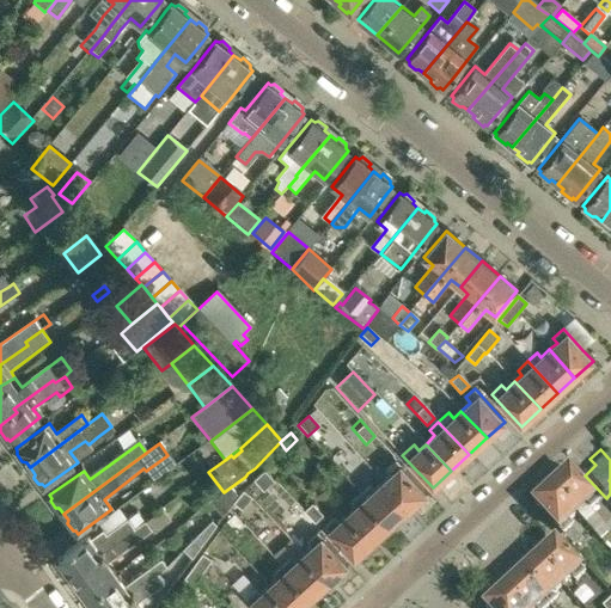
[(382,483),(408,510),(426,495),(396,461),(385,471),(390,476),(382,483)]
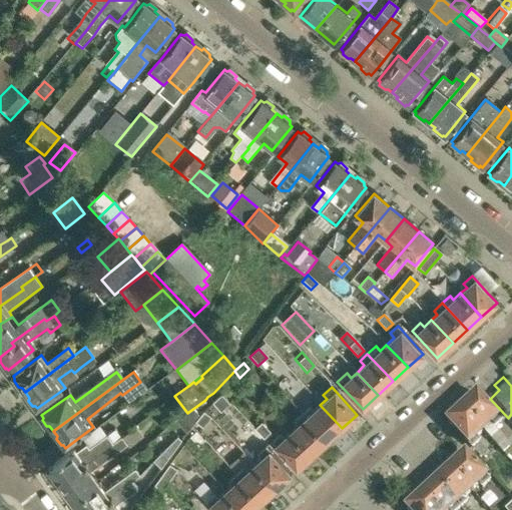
[(328,441),(342,428),(320,405),(313,411),(310,407),(308,409),(304,406),(306,403),(293,390),(289,393),(284,388),(279,393),(301,416),(328,441)]
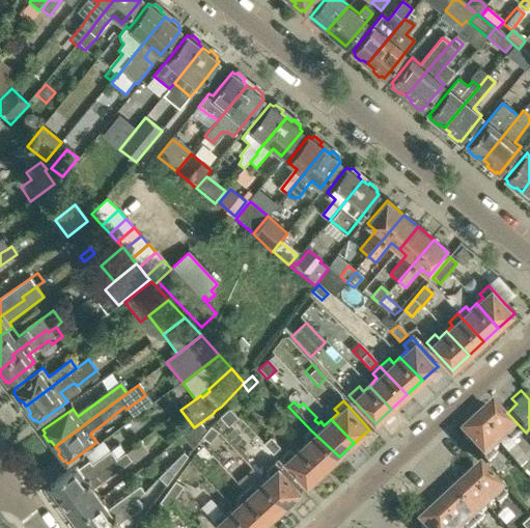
[(238,419),(228,410),(219,418),(227,428),(238,419)]
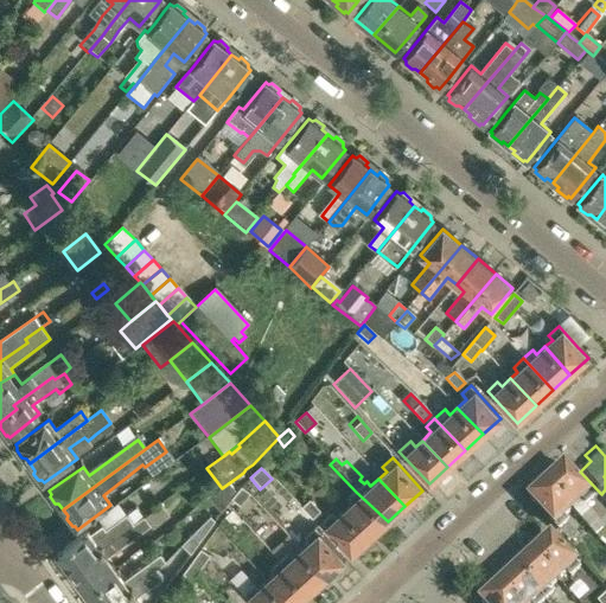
[(565,468),(547,485),(573,512),(580,506),(585,511),(595,501),(565,468)]
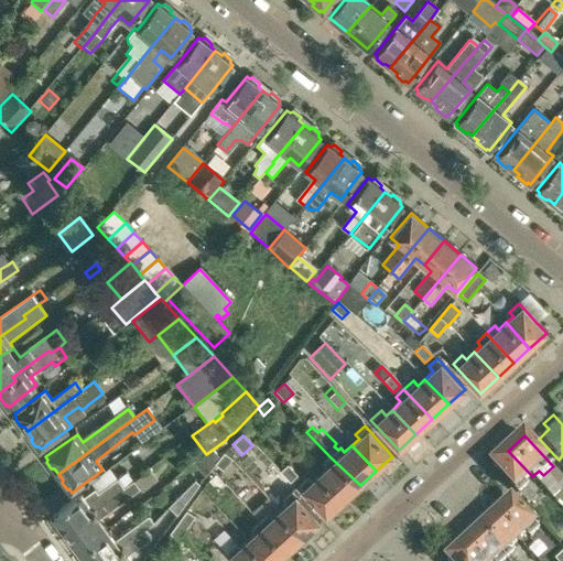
[(224,453),(230,444),(226,440),(206,454),(196,461),(180,474),(177,476),(183,484),(199,472),(205,478),(215,465),(224,453)]
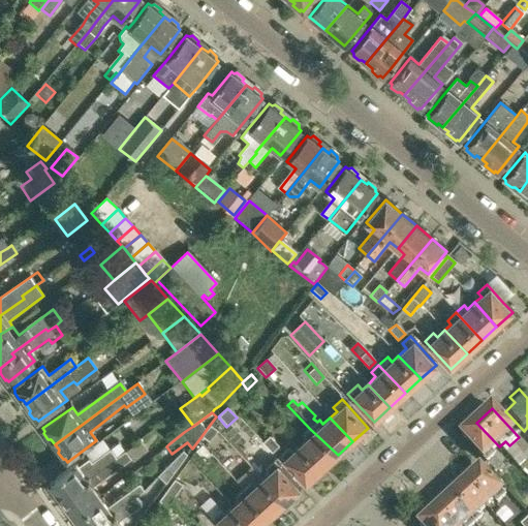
[(499,446),(476,423),(461,437),(487,466),(496,459),(491,454),(499,446)]
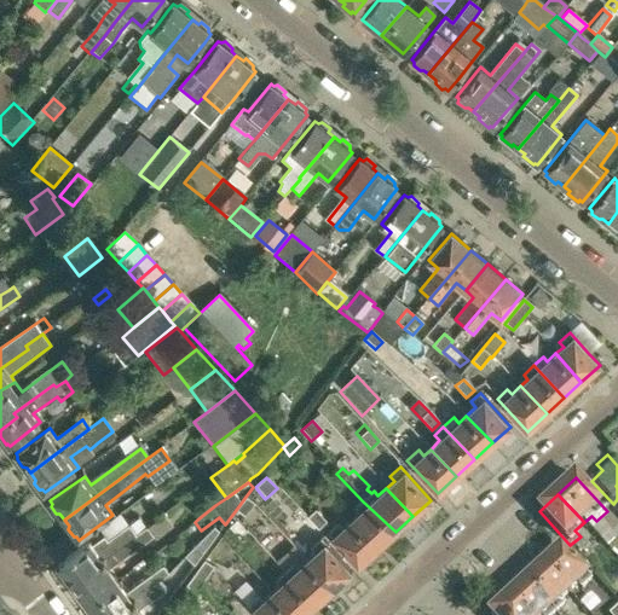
[(254,504),(246,497),(236,510),(244,517),(254,504)]
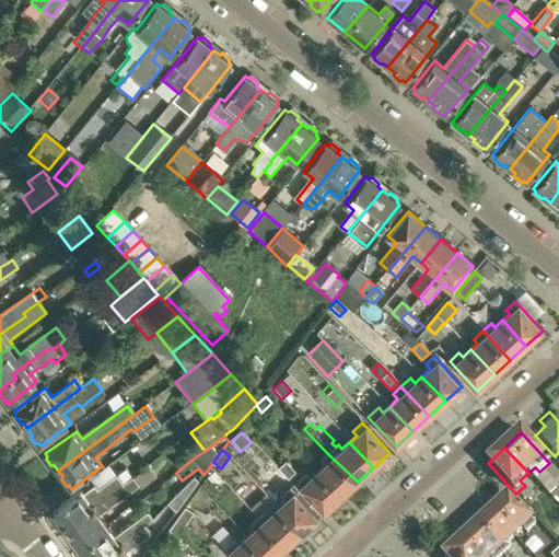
[(341,497),(358,482),(328,454),(321,461),(324,465),(316,472),(341,497)]
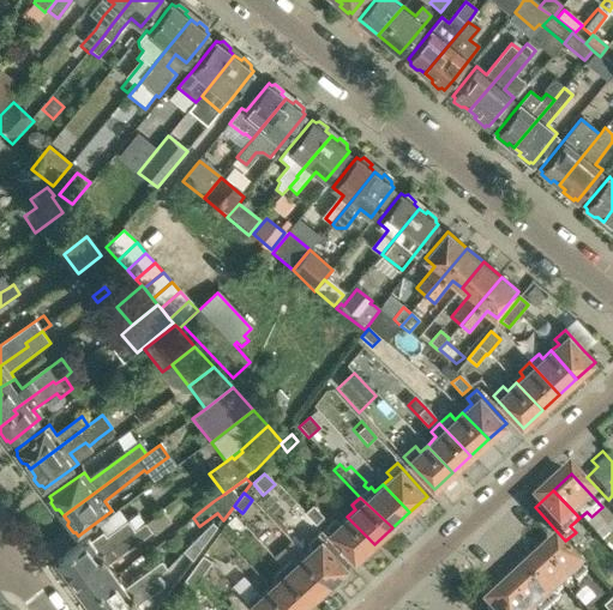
[(312,506),(305,514),(316,526),(324,518),(312,506)]
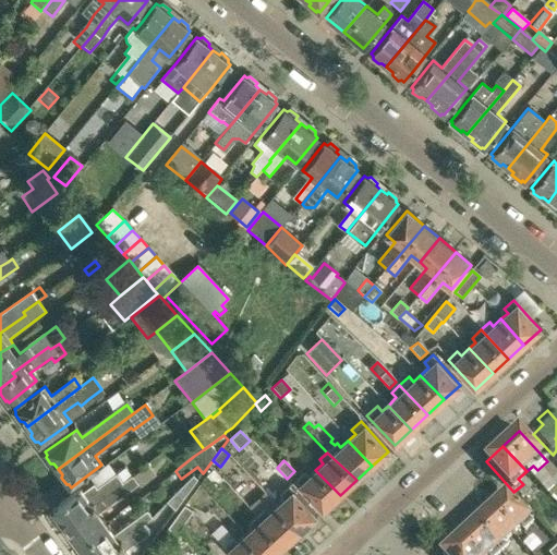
[(323,510),(340,495),(315,470),(309,477),(304,473),(295,481),(323,510)]
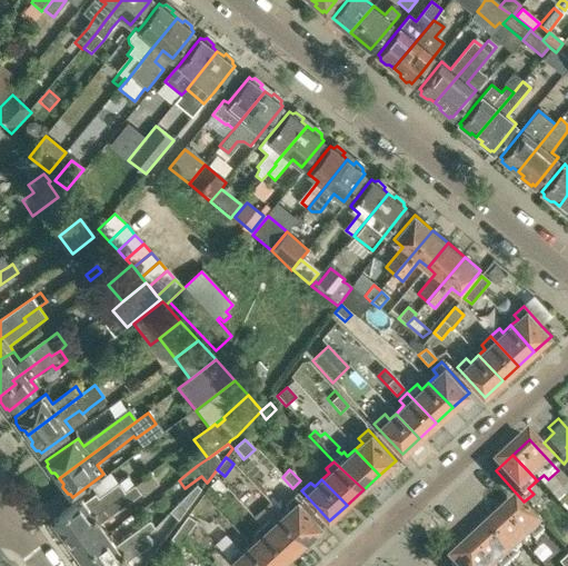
[(210,486),(219,496),(226,490),(217,480),(210,486)]
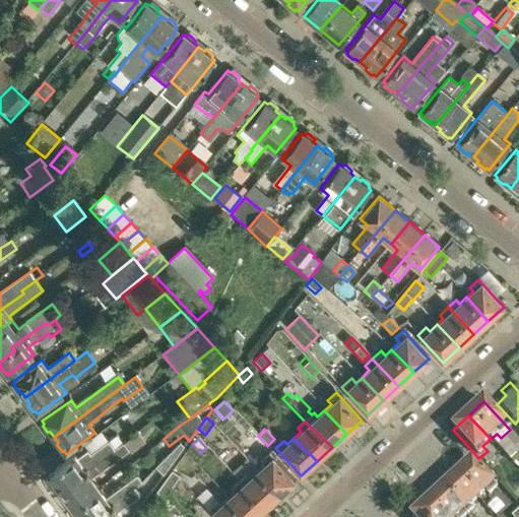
[(57,487),(61,492),(115,452),(110,445),(91,457),(87,452),(76,460),(74,457),(50,475),(50,477),(50,481),(52,486),(57,487)]
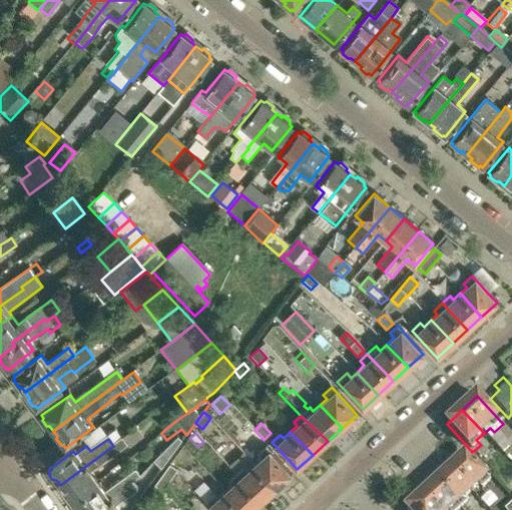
[(168,459),(182,441),(177,439),(162,454),(168,459)]
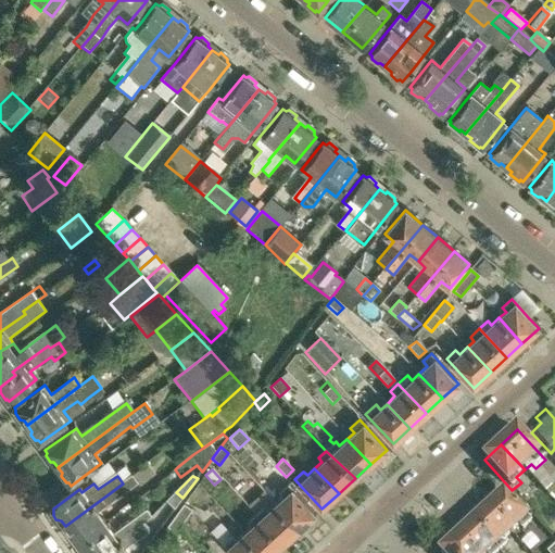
[(133,477),(123,484),(65,526),(67,530),(67,535),(72,540),(75,540),(78,543),(105,524),(104,522),(98,514),(122,497),(138,486),(133,477)]
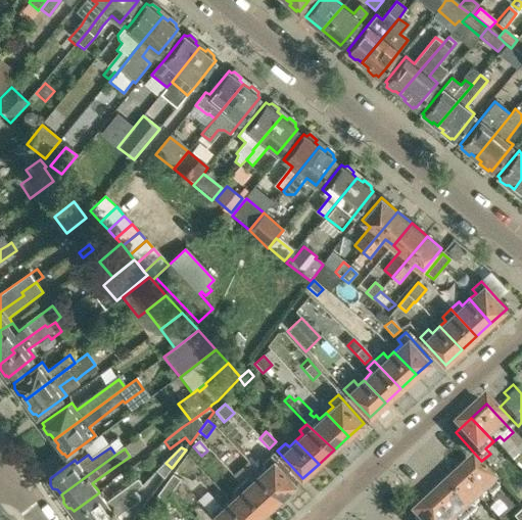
[(271,456),(263,464),(266,468),(258,475),(281,499),(297,484),(271,456)]
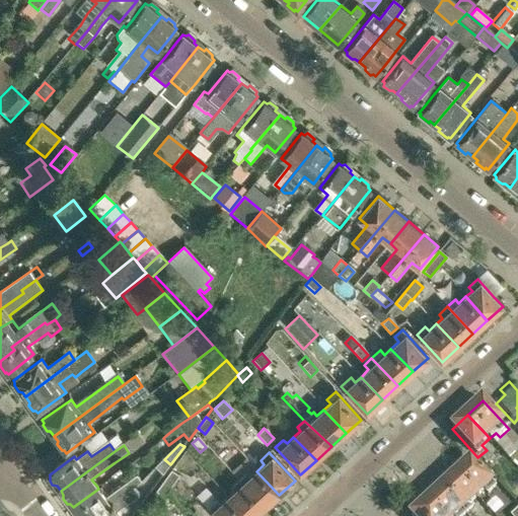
[(265,508),(279,495),(256,471),(245,460),(232,471),(240,480),(265,508)]
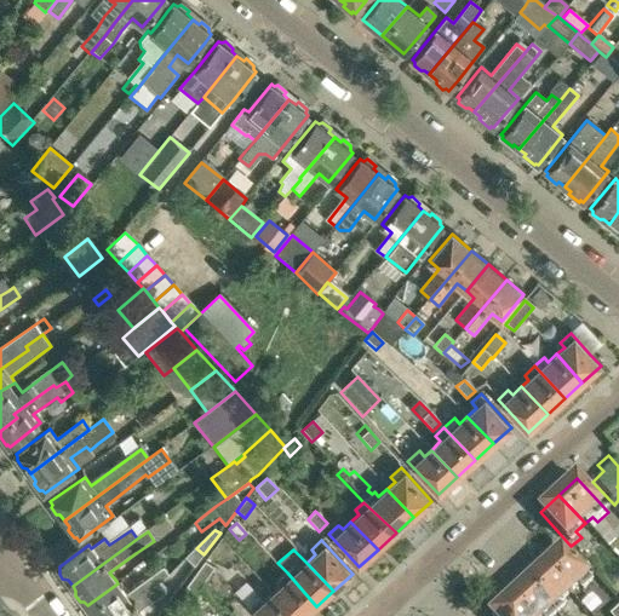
[(592,585),(589,580),(596,574),(585,562),(577,568),(562,552),(545,568),(571,596),(578,589),(583,593),(592,585)]
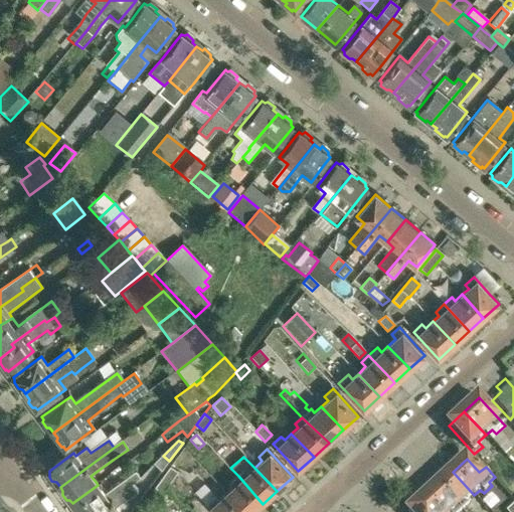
[(158,497),(173,511),(180,511),(188,503),(168,485),(177,472),(169,467),(155,489),(162,493),(158,497)]
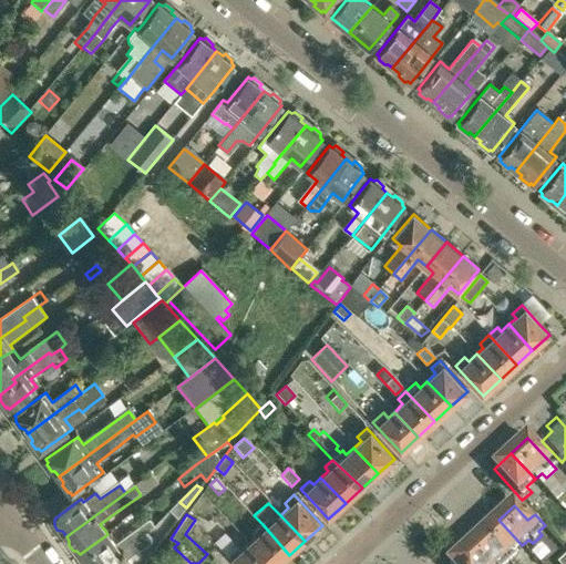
[(498,520),(482,534),(506,563),(512,563),(518,557),(514,553),(522,545),(498,520)]
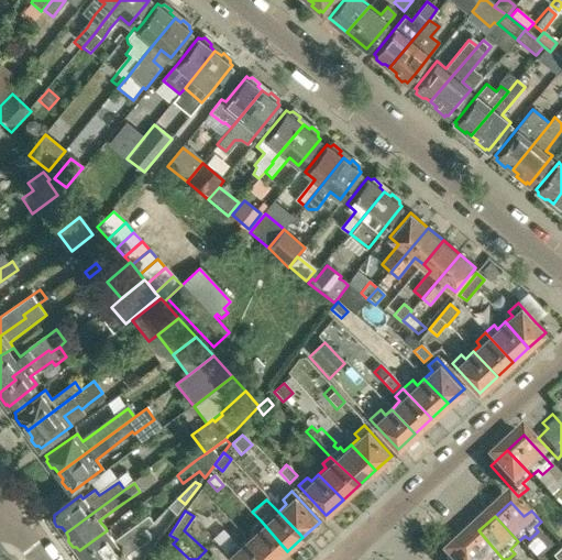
[(105,559),(145,531),(144,530),(153,524),(149,517),(116,541),(109,533),(107,530),(79,550),(81,555),(80,559),(105,559)]
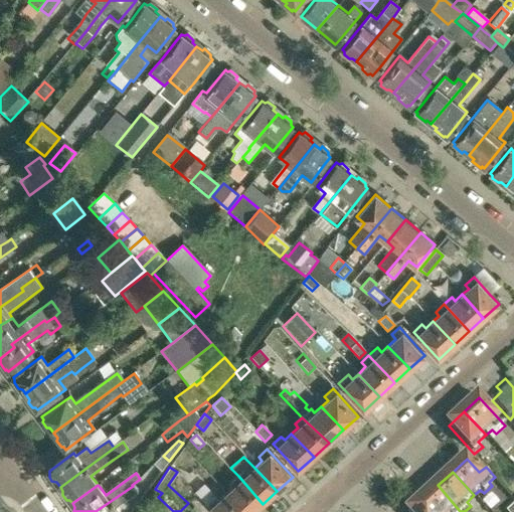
[(253,511),(263,504),(238,476),(228,485),(232,489),(225,495),(241,511),(253,511)]
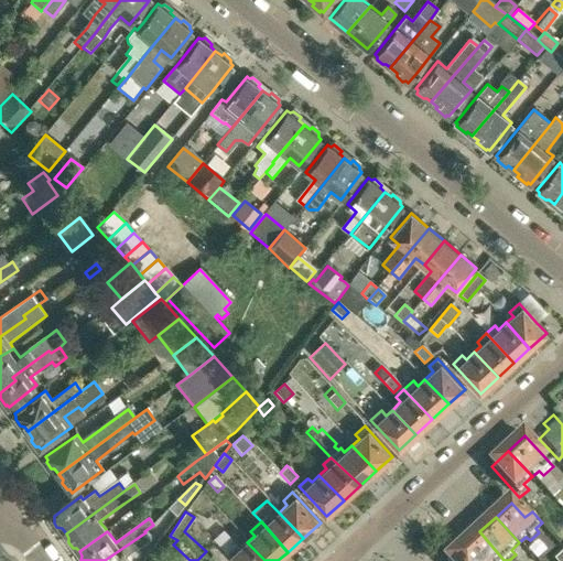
[(264,560),(247,542),(235,529),(228,535),(236,543),(226,552),(225,551),(222,553),(215,548),(207,554),(213,560),(264,560)]
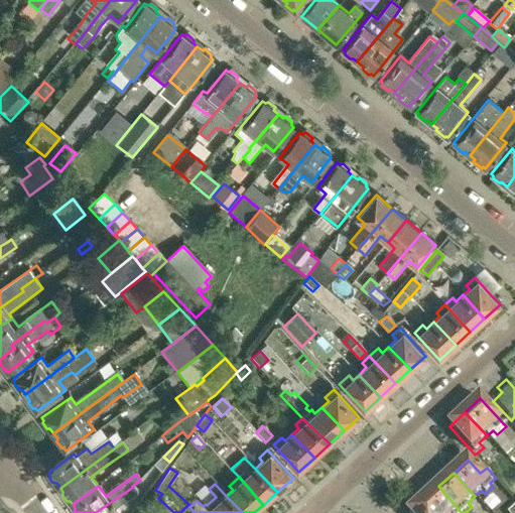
[(438,486),(423,500),(433,512),(461,512),(438,486)]
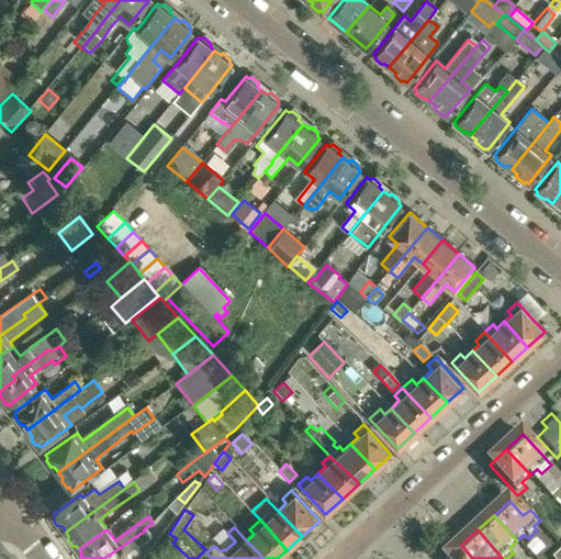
[(128,558),(126,556),(149,538),(145,530),(104,558),(128,558)]
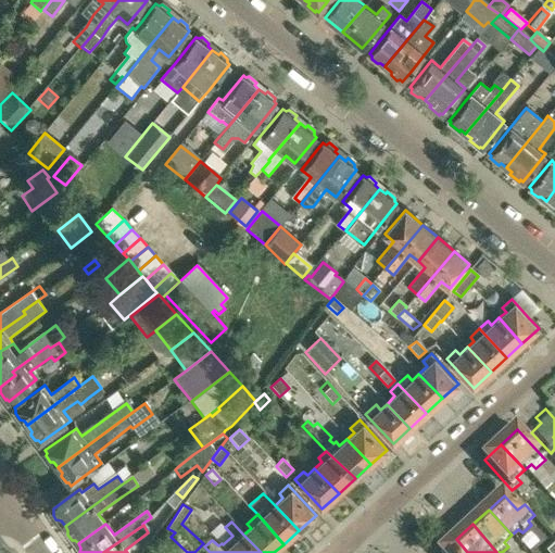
[(554,552),(554,543),(550,538),(544,543),(551,552),(554,552)]
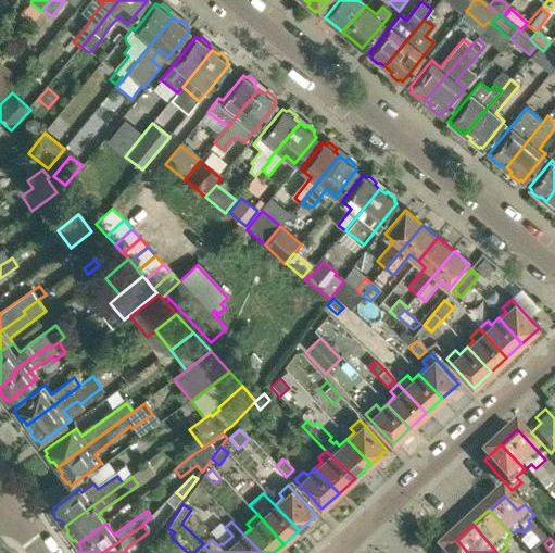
[(467,552),(456,539),(442,552),(467,552)]
